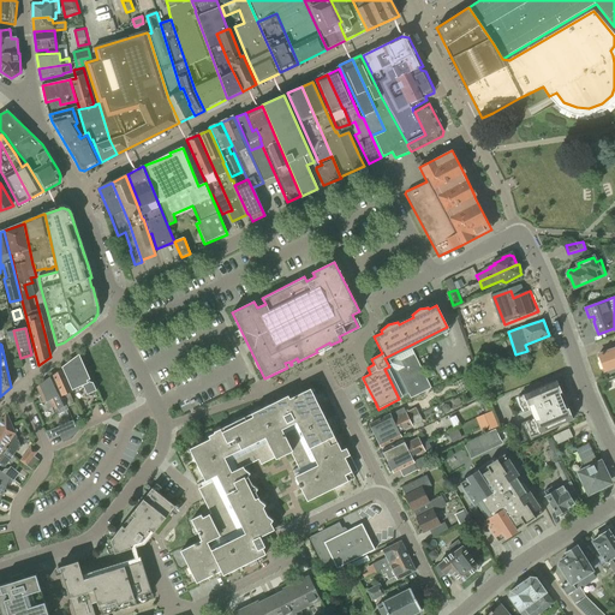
[(614,347),(598,354),(605,371),(614,368),(614,347)]
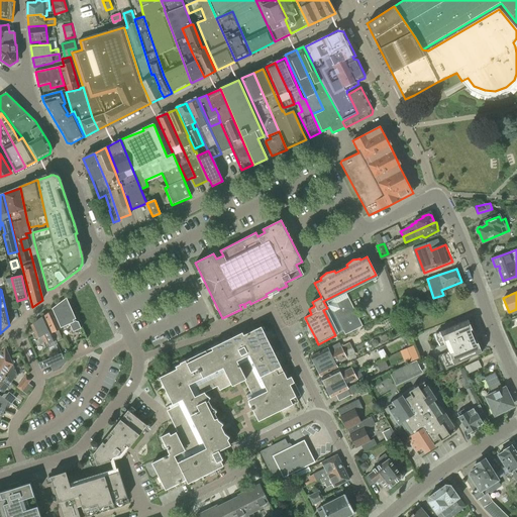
[(336,304),(339,310),(333,312),(344,335),(363,327),(347,298),(336,304)]
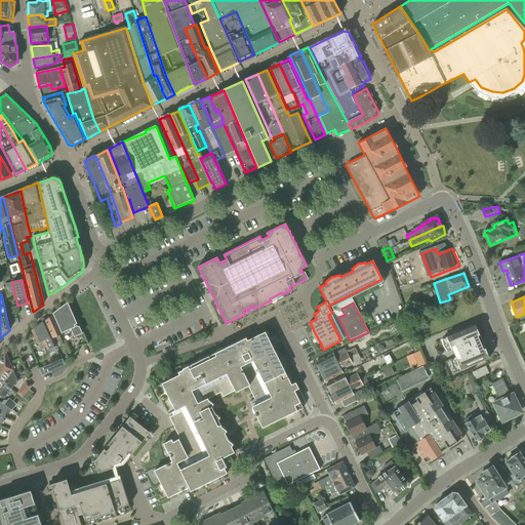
[(68,304),(54,314),(63,333),(64,336),(70,333),(69,332),(73,330),(75,336),(83,333),(80,327),(77,326),(76,326),(75,325),(77,324),(68,304)]
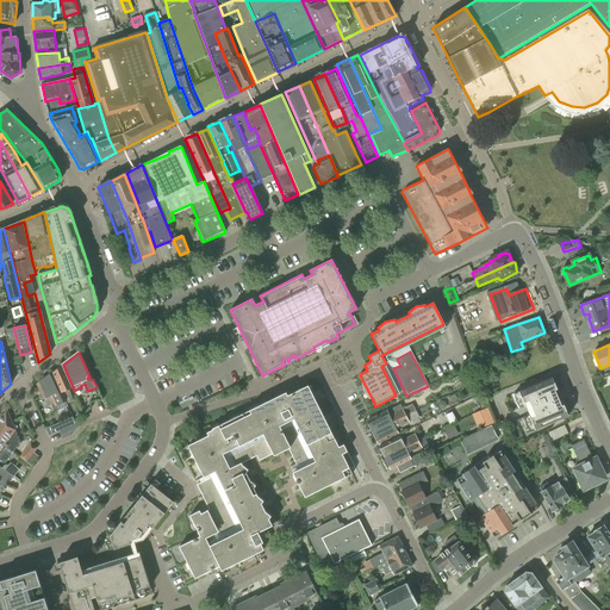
[(63,365),(54,372),(67,404),(67,403),(74,400),(69,390),(73,387),(63,365)]
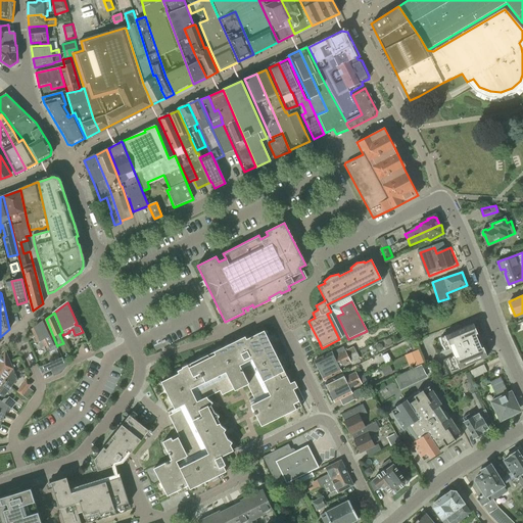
[(57,346),(46,319),(32,330),(41,349),(46,346),(48,352),(58,348),(57,345),(57,346)]
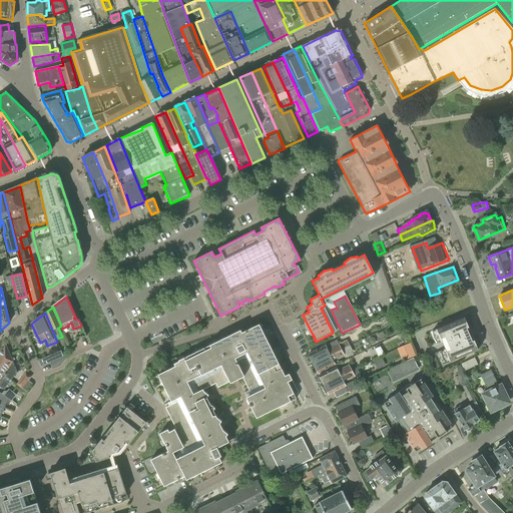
[(468,331),(470,330),(464,318),(437,329),(450,362),(478,350),(473,338),(471,338),(468,331)]
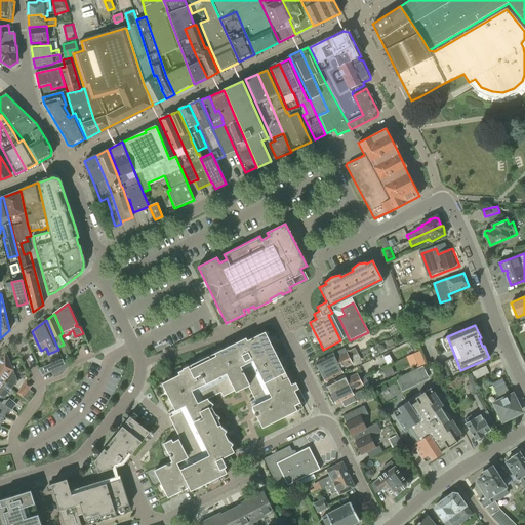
[(410,327),(404,330),(408,341),(415,338),(410,327)]
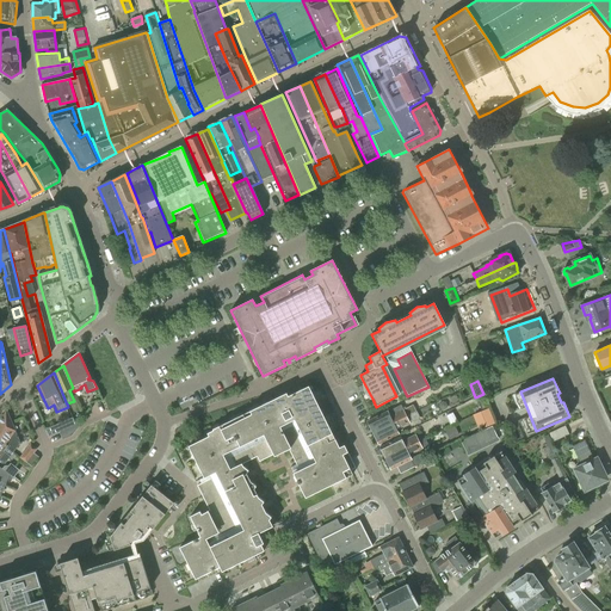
[(202,514),(199,512),(190,517),(201,537),(180,548),(195,579),(220,567),(222,571),(253,555),(264,550),(260,544),(263,544),(260,538),(265,536),(264,531),(273,528),(242,464),(257,457),(259,462),(275,455),(275,456),(289,449),(297,466),(290,468),(306,499),(353,475),(351,471),(356,469),(344,445),(339,449),(312,392),(309,388),(289,397),(287,394),(266,405),(213,431),(214,431),(208,434),(209,437),(189,448),(205,482),(197,486),(202,497),(209,511),(202,514)]
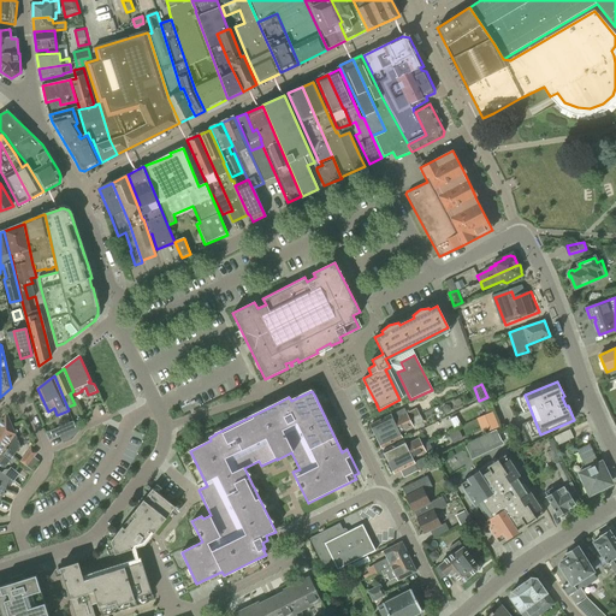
[(480,416),(480,418),(492,412),(486,401),(481,404),(486,414),(480,416)]
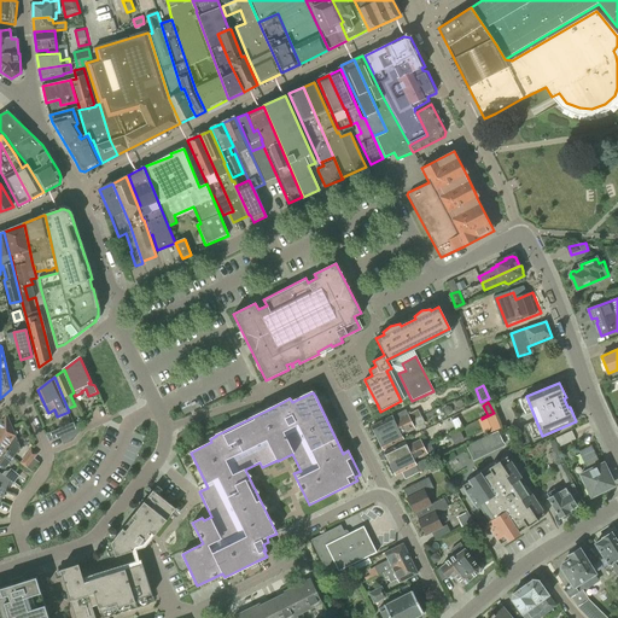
[(391,417),(371,426),(377,438),(427,413),(424,406),(403,415),(402,412),(391,417)]
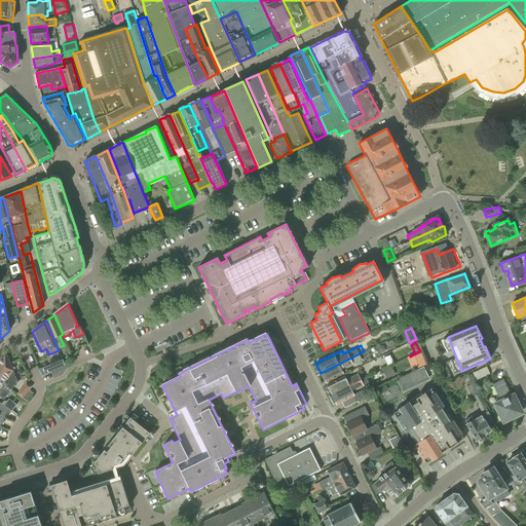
[(364,351),(321,373),(326,383),(343,374),(341,371),(362,361),(359,354),(364,351)]
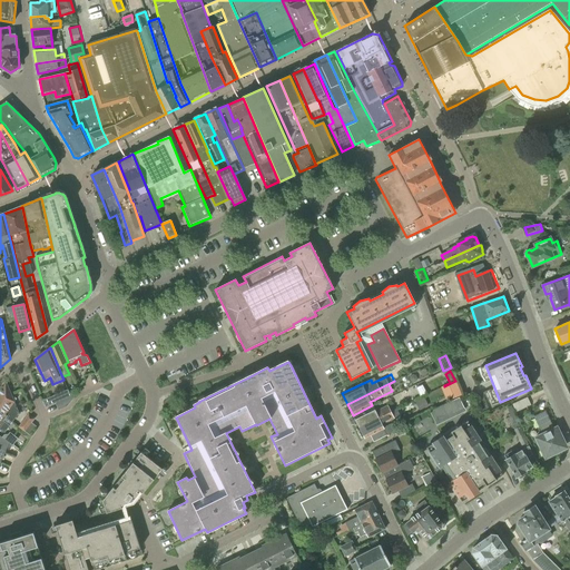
[(444,386),(451,400),(462,394),(457,381),(455,381),(444,386)]
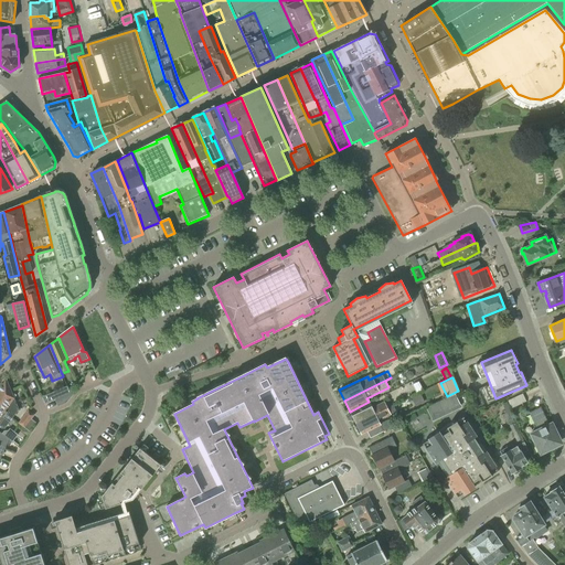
[(1,387),(0,387),(0,408),(7,414),(12,418),(19,409),(7,381),(1,387)]
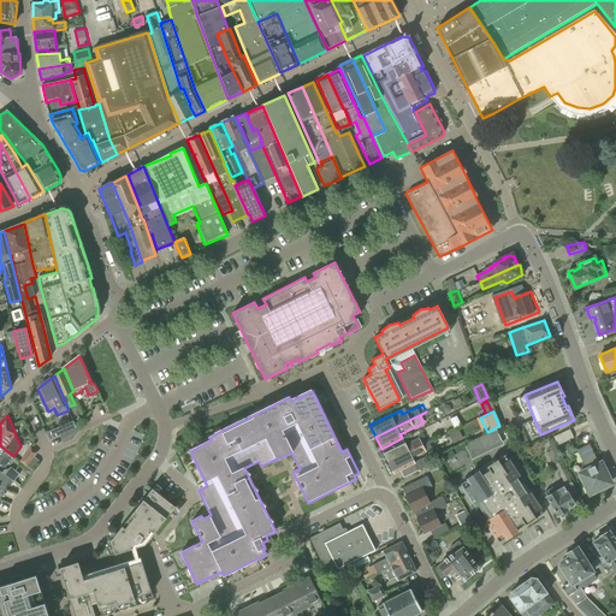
[(458,415),(452,419),(456,426),(462,424),(458,415)]
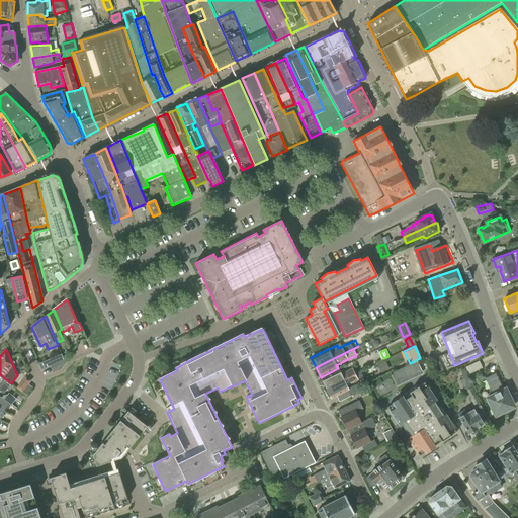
[(51,366),(51,367),(65,361),(64,358),(62,354),(38,364),(40,370),(51,366)]
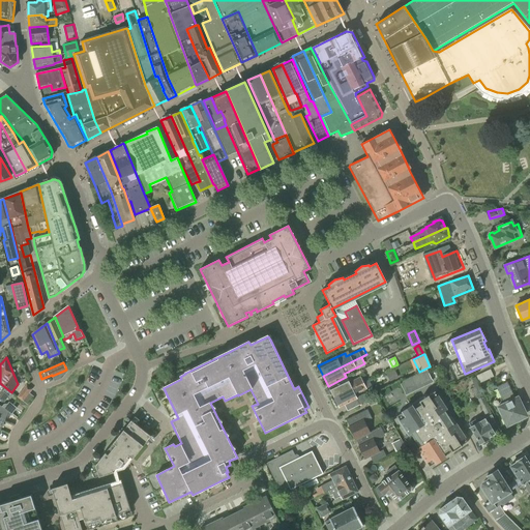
[(66,370),(52,376),(54,381),(62,378),(70,367),(69,364),(65,366),(66,370)]
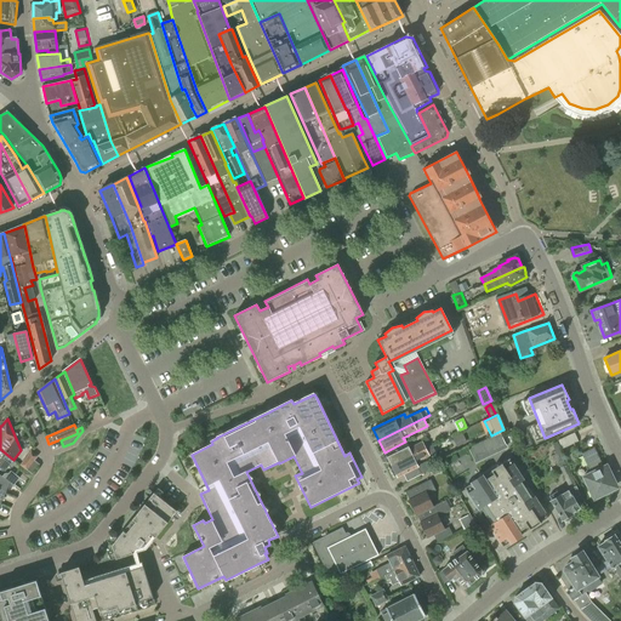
[(503,429),(491,436),(491,437),(468,448),(476,463),(508,448),(501,433),(505,432),(503,429)]
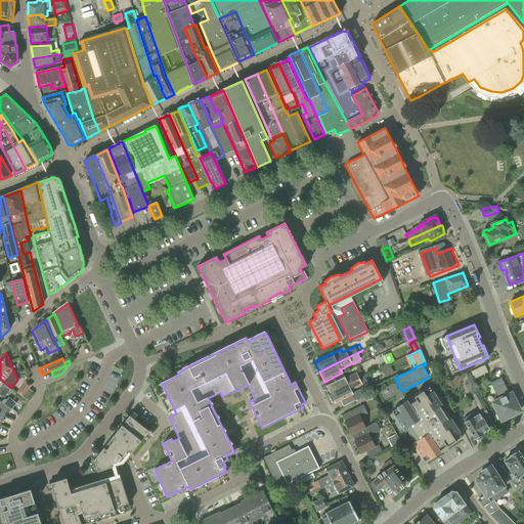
[(471,372),(474,379),(479,377),(475,369),(471,372)]
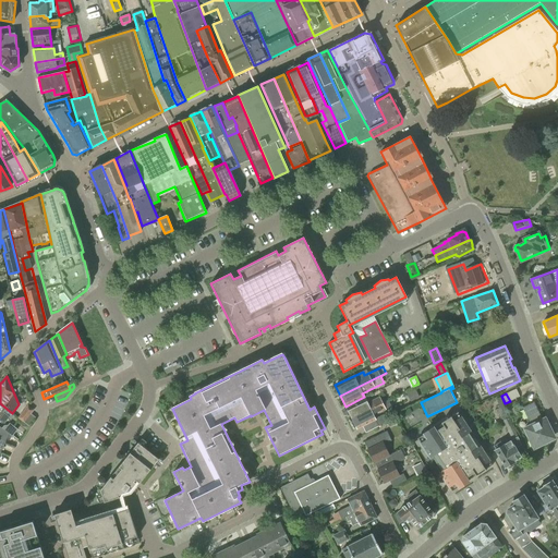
[(347,409),(351,419),(389,401),(388,399),(386,401),(383,395),(366,402),(365,400),(347,409)]
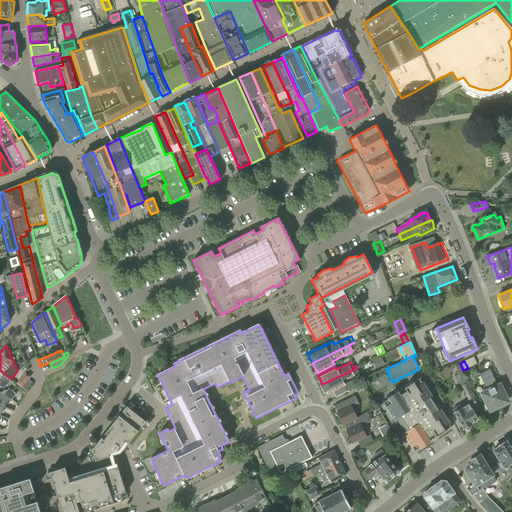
[(453,409),(454,412),(454,413),(463,428),(467,430),(471,428),(472,424),(472,423),(477,420),(473,411),(478,408),(464,379),(466,379),(459,364),(455,366),(457,369),(456,369),(458,374),(454,376),(457,383),(460,382),(465,393),(470,404),(461,409),(459,406),(453,409)]
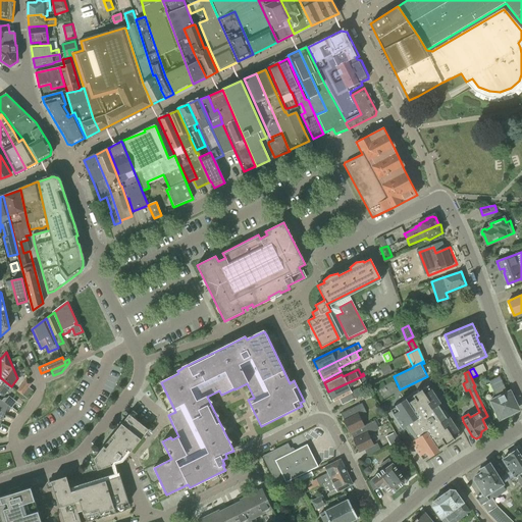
[(364,375),(328,392),(333,402),(351,393),(349,389),(367,380),(364,375)]
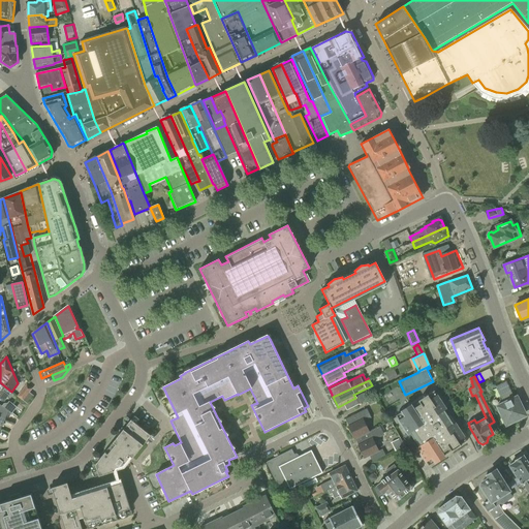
[(516,419),(524,415),(524,413),(517,397),(515,398),(506,381),(495,387),(503,404),(496,407),(500,414),(502,416),(506,425),(508,424),(511,425),(515,423),(516,419)]
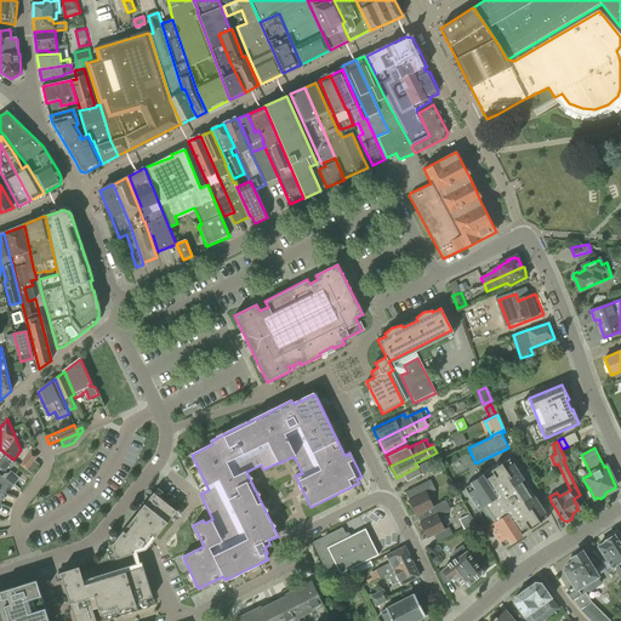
[(0,467),(4,471),(6,471),(11,465),(4,459),(6,455),(13,461),(13,460),(7,455),(0,449),(0,467)]
